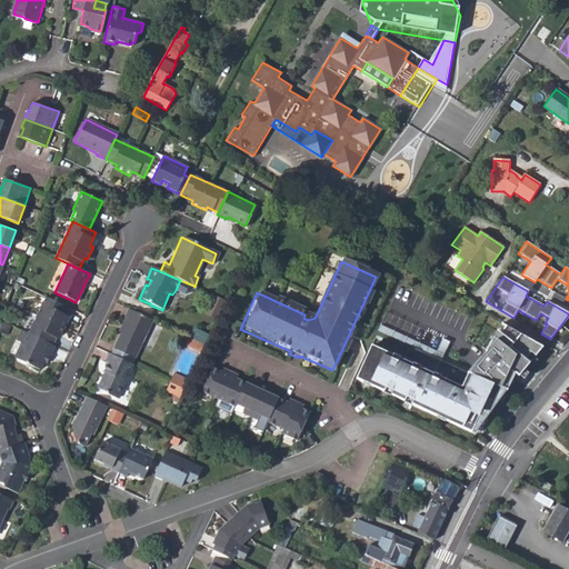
[(193,286),(180,280),(176,290),(186,295),(190,292),(193,286)]
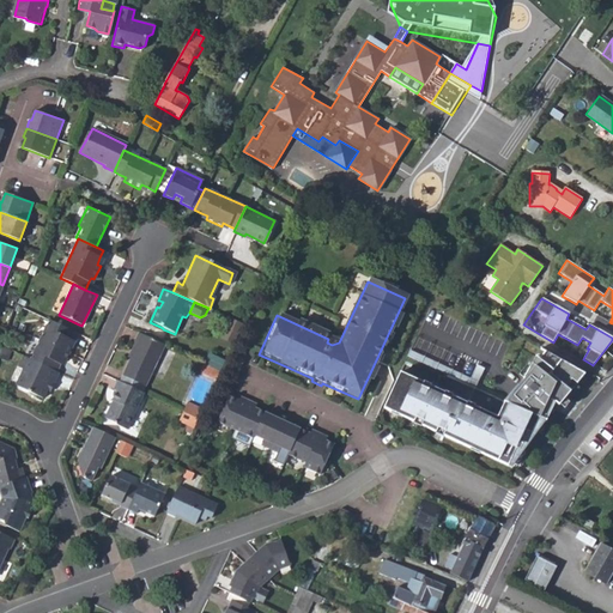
[(219,339),(231,345),(241,323),(229,317),(219,339)]
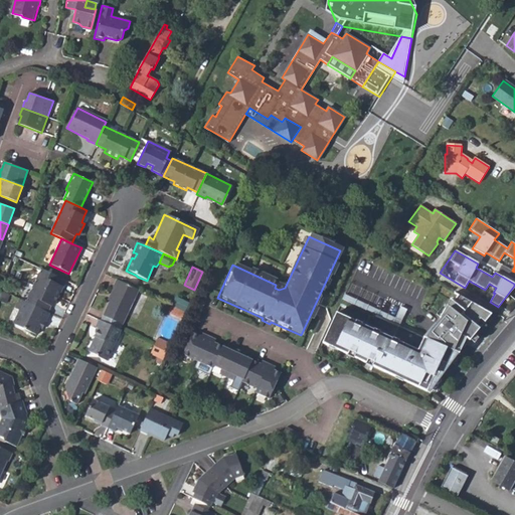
[(41,269),(26,302),(48,313),(51,306),(53,302),(55,303),(61,291),(58,290),(60,285),(63,280),(41,269)]
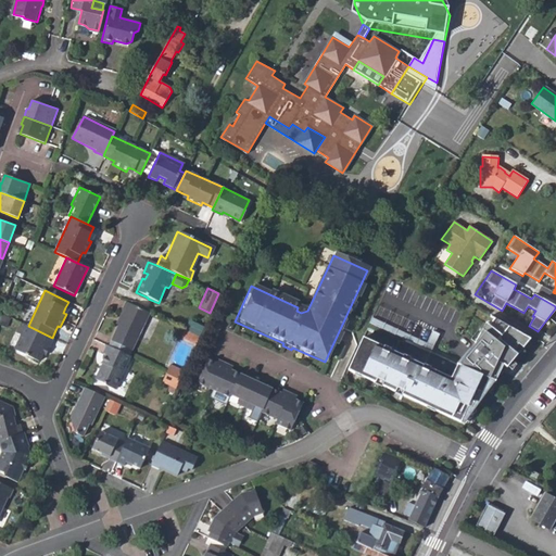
[(131,350),(148,314),(124,302),(121,310),(121,311),(124,312),(117,325),(110,341),(108,348),(128,356),(131,350)]
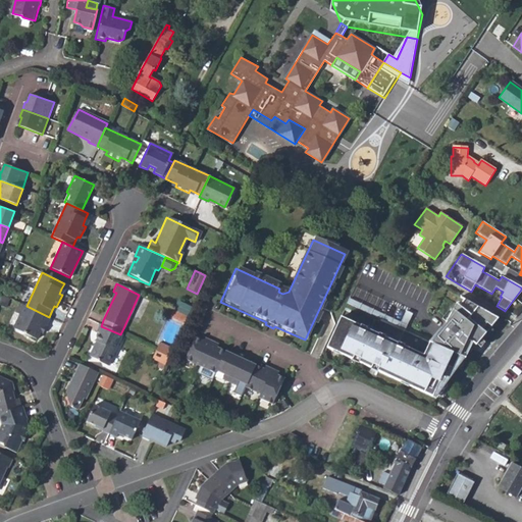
[(401,323),(406,311),(355,286),(349,299),(401,323)]
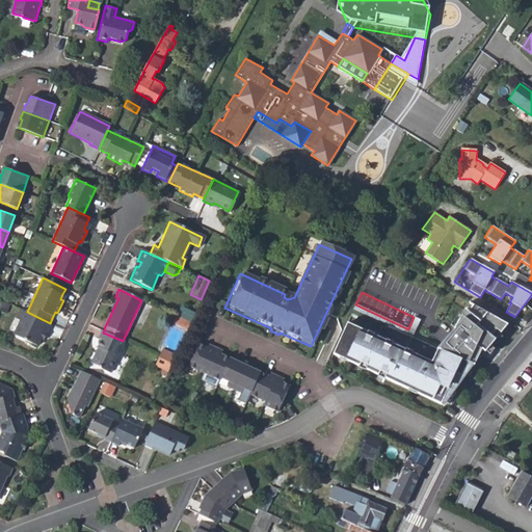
[(138,315),(148,318),(152,303),(143,300),(138,315)]
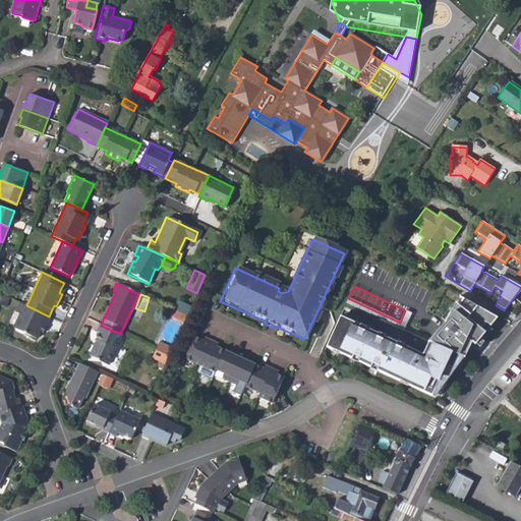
[(403,329),(404,330),(412,313),(405,310),(400,323),(348,298),(346,302),(403,329)]
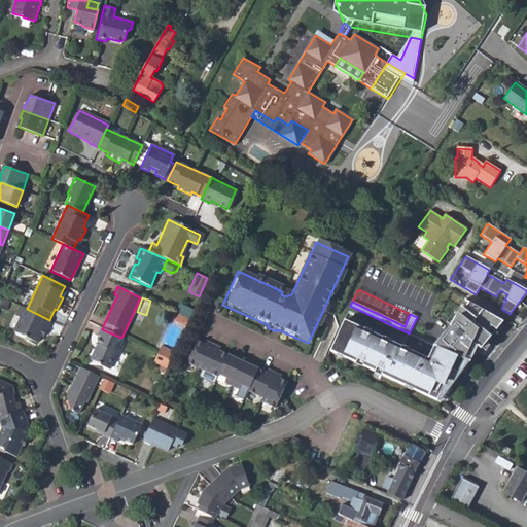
[(433,345),(464,359),(476,345),(481,349),(491,337),(486,332),(492,326),(496,329),(502,322),(498,319),(469,303),(464,308),(461,307),(450,325),(452,326),(447,331),(446,330),(433,345)]
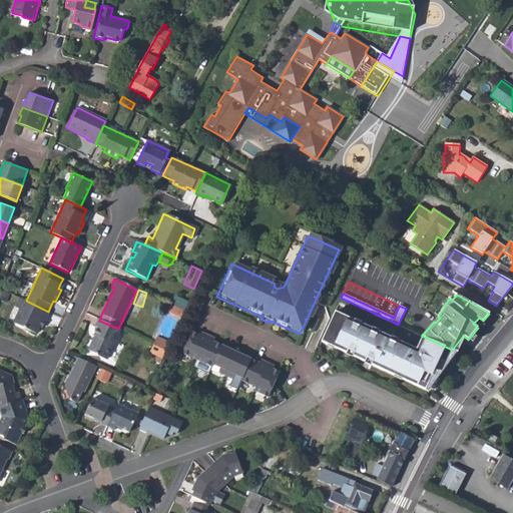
[(45,320),(49,312),(48,312),(26,301),(20,299),(16,308),(20,311),(15,324),(37,334),(44,320),(45,320)]
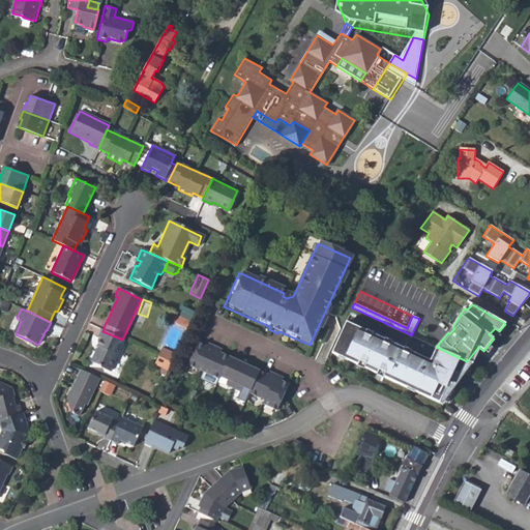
[(189,321),(175,315),(172,322),(186,328),(189,321)]
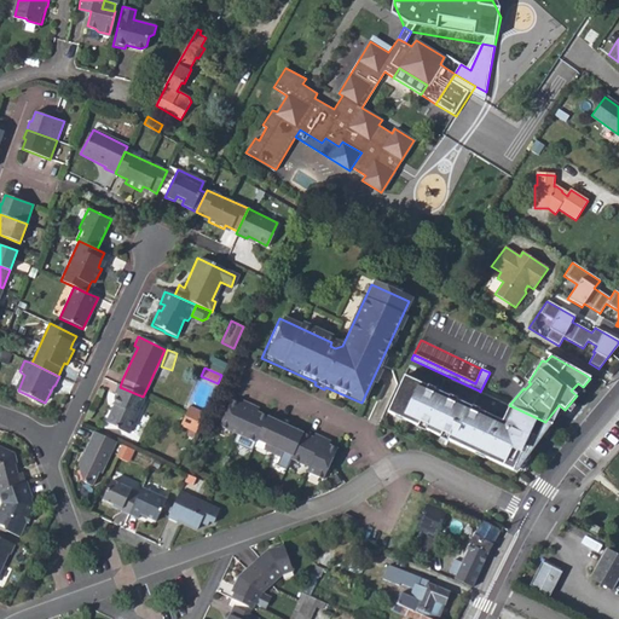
[(404,375),(387,410),(515,472),(550,424),(545,422),(509,405),(480,392),(479,391),(472,406),(404,375)]
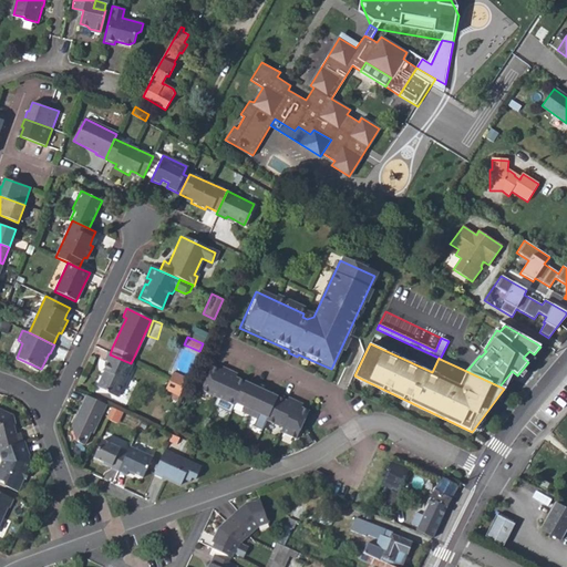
[(115,398),(131,363),(110,354),(106,353),(103,361),(105,362),(102,370),(104,371),(101,377),(99,377),(94,387),(104,391),(106,394),(115,398)]
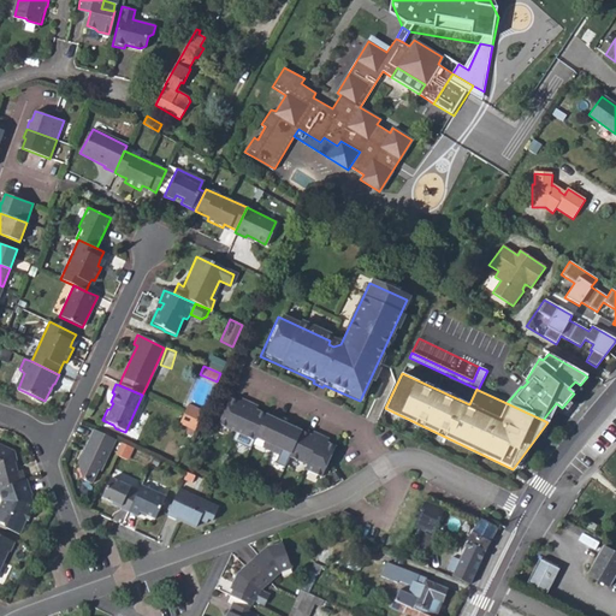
[(226,401),(215,426),(235,434),(247,406),(240,402),(238,406),(226,401)]
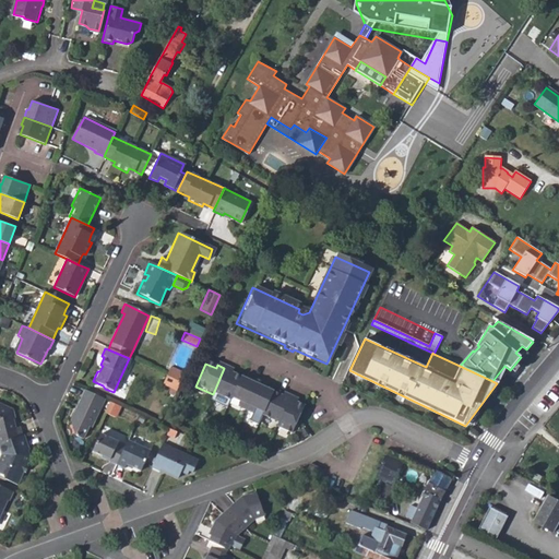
[(170,368),(167,376),(180,382),(183,373),(170,368)]
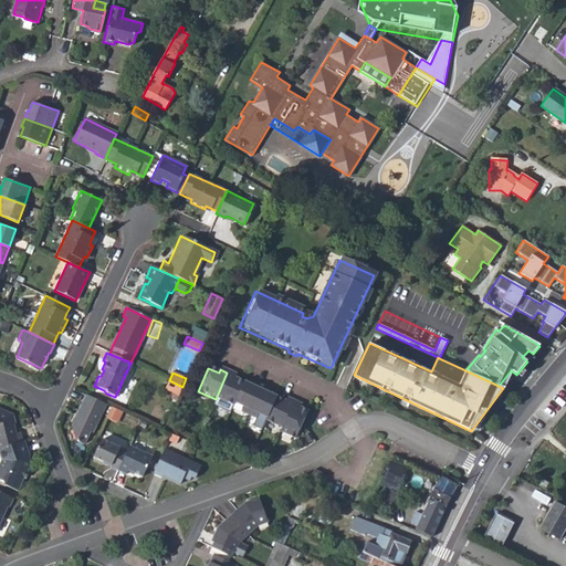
[(234,376),(227,373),(216,399),(212,407),(228,415),(231,407),(232,405),(242,384),(233,379),(234,376)]
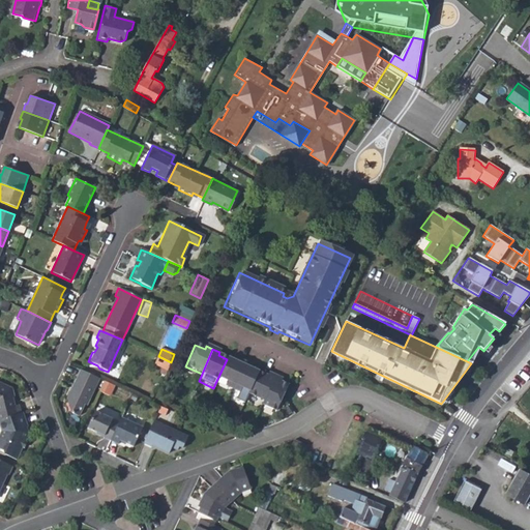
[(112,373),(118,376),(125,359),(119,356),(112,373)]
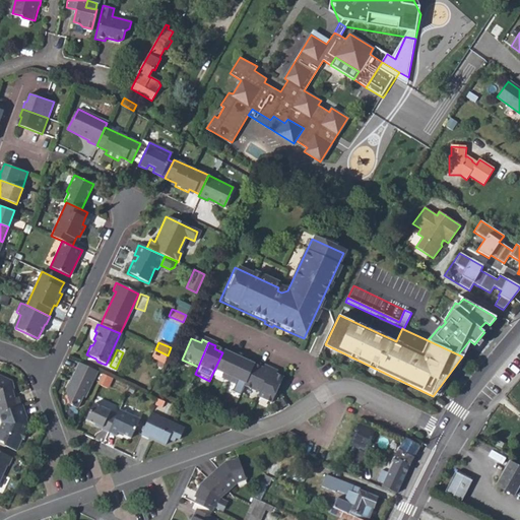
[(151,358),(158,361),(164,364),(168,355),(155,349),(151,358)]
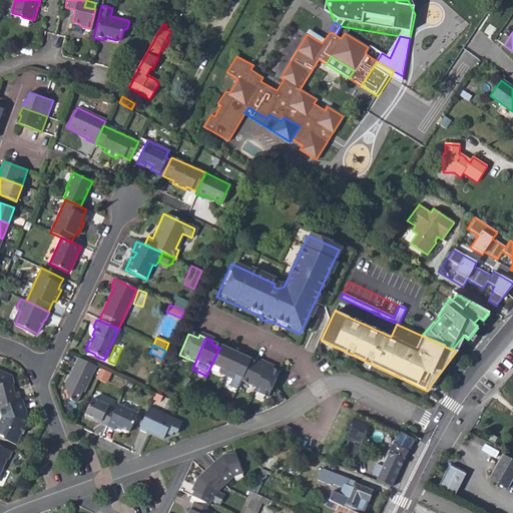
[(219,348),(210,367),(218,371),(216,376),(223,379),(235,352),(229,349),(227,351),(219,348)]
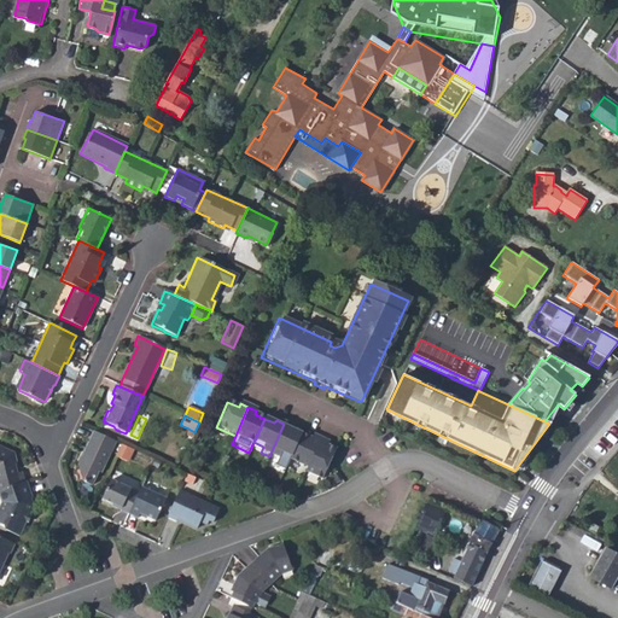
[(284,424),(269,456),(277,460),(280,454),(289,459),(299,435),(291,431),(292,427),(284,424)]
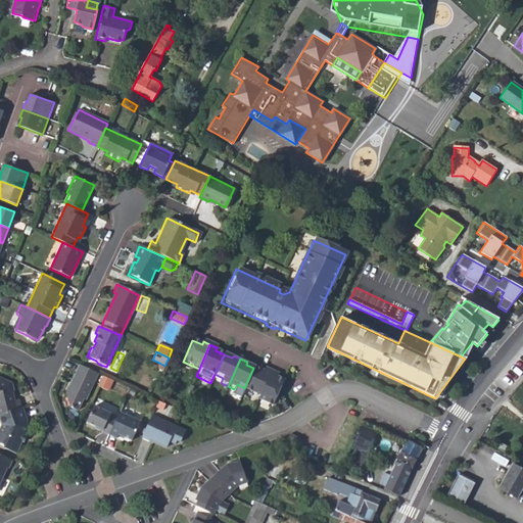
[(98,373),(80,365),(78,368),(65,394),(70,408),(78,411),(83,400),(85,401),(96,377),(98,373)]
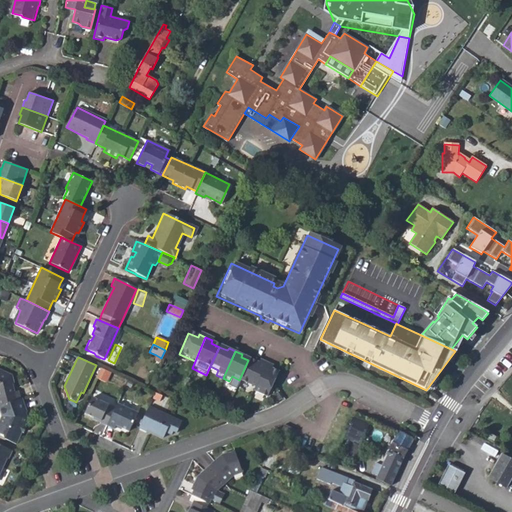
[(238,381),(254,388),(265,364),(259,361),(257,364),(248,360),(239,380),(238,381)]
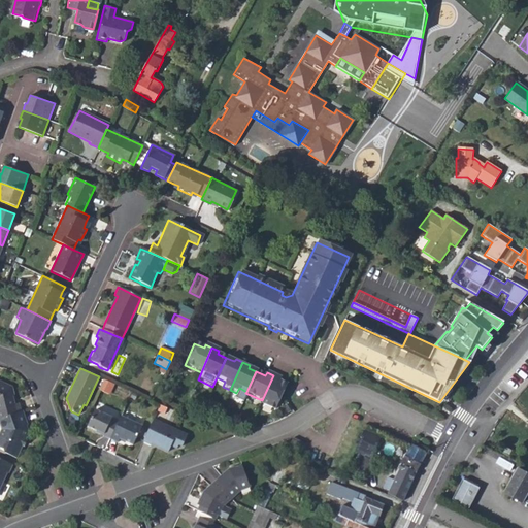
[(262,400),(261,403),(275,410),(287,385),(279,382),(281,378),(273,375),(262,400)]
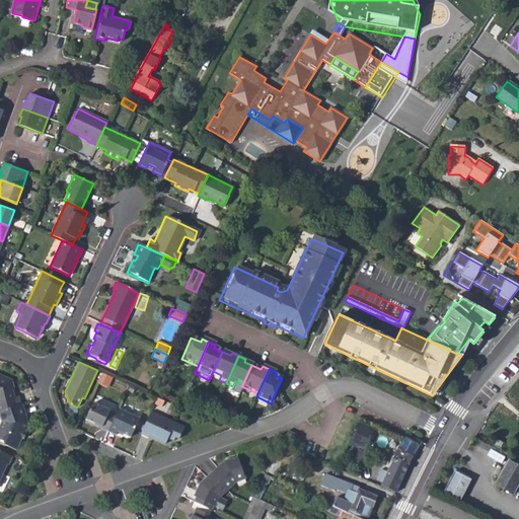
[(105,387),(109,380),(99,375),(96,382),(105,387)]
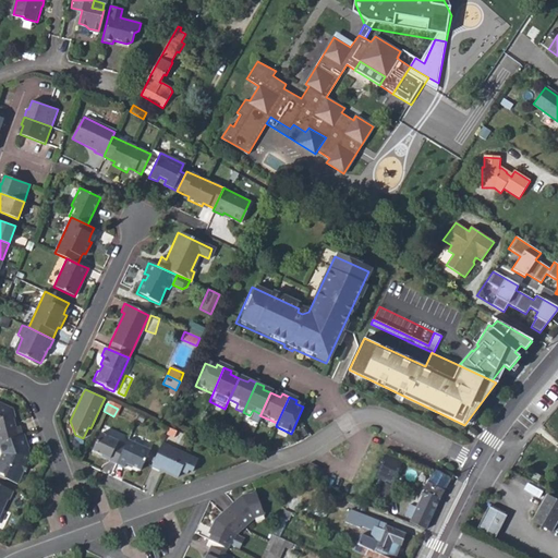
[(16,431),(11,414),(7,412),(9,409),(0,404),(0,436),(4,435),(7,440),(23,435),(20,428),(16,431)]
